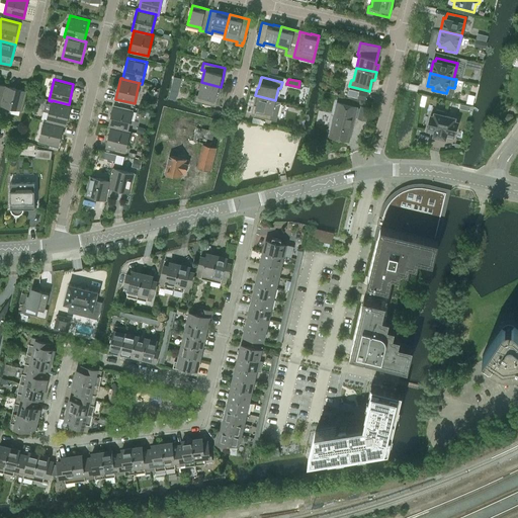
[(221,87),(201,82),(198,95),(196,94),(194,101),(216,106),(219,95),(221,87)]
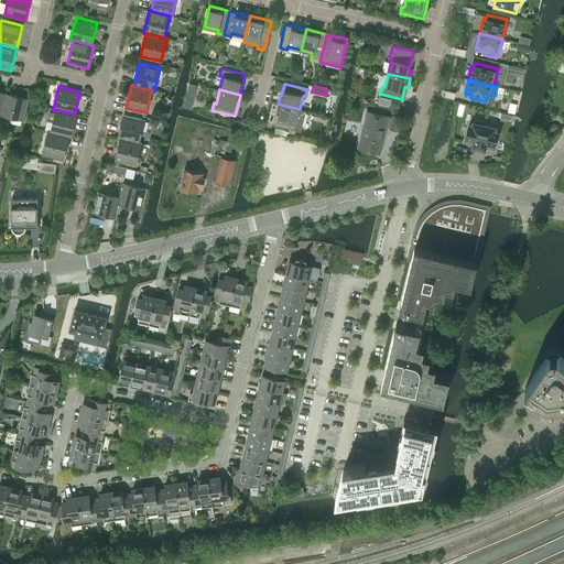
[(6,93),(0,115),(23,120),(29,99),(6,93)]
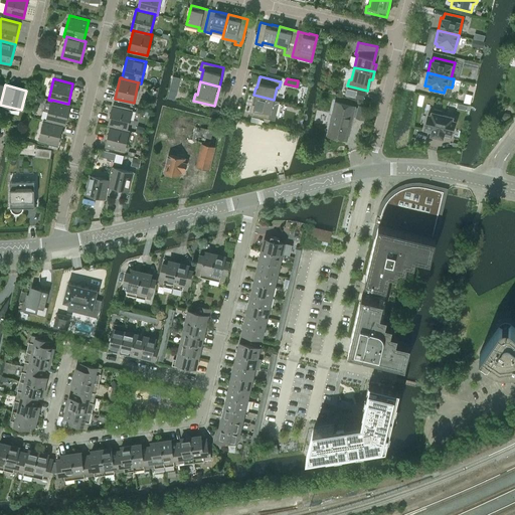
[(358,90),(356,98),(364,100),(366,92),(358,90)]
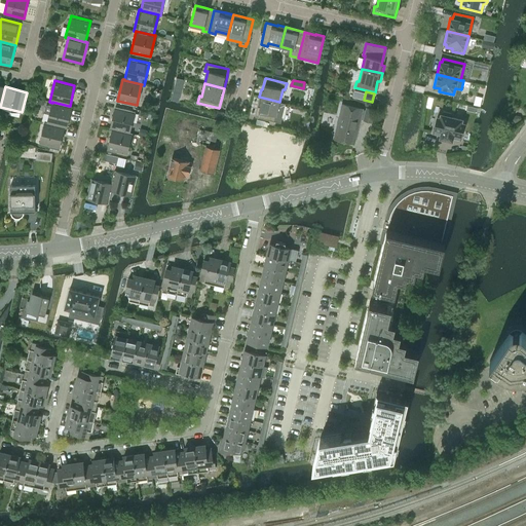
[(276,114),(279,102),(259,97),(258,105),(255,116),(277,121),(278,115),(276,114)]
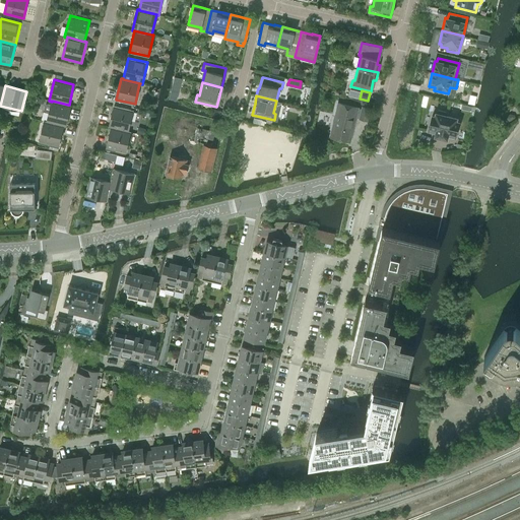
[(52,101),(52,102),(47,121),(47,122),(64,126),(63,126),(66,127),(71,106),(69,105),(68,105),(52,101)]
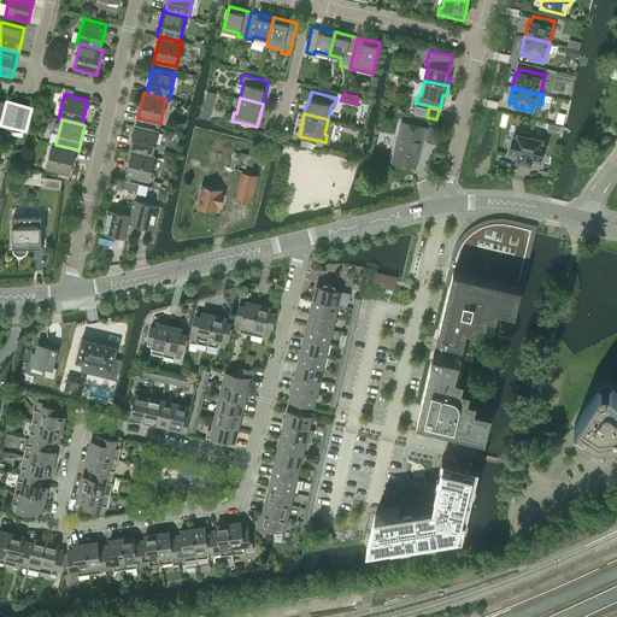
[(393,160),(393,162),(394,162),(395,164),(400,165),(401,164),(406,165),(406,166),(411,168),(413,166),(415,166),(415,165),(417,164),(418,159),(417,158),(422,139),(427,140),(436,142),(440,129),(430,127),(429,129),(424,128),(403,122),(394,153),(393,154),(392,158),(393,160)]
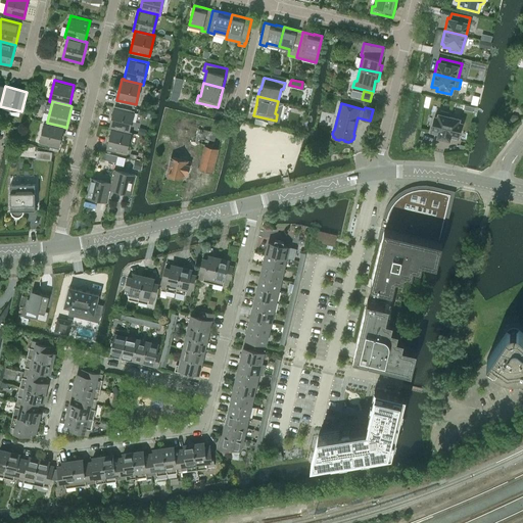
[(109,128),(111,129),(111,128),(129,132),(134,110),(114,106),(109,128)]
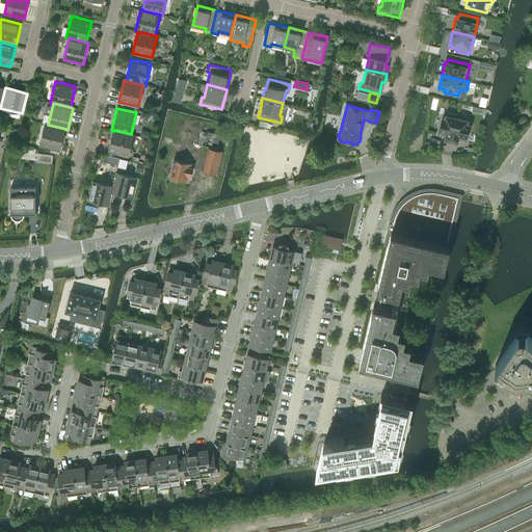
[(451,140),(456,118),(457,114),(447,111),(445,118),(442,118),(439,134),(446,136),(446,139),(451,140)]
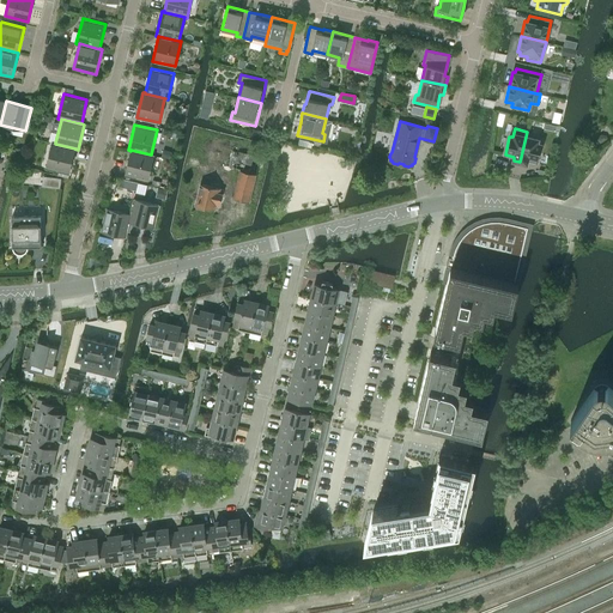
[(538,143),(539,139),(526,137),(520,162),(527,164),(528,159),(536,162),(541,144),(538,143)]
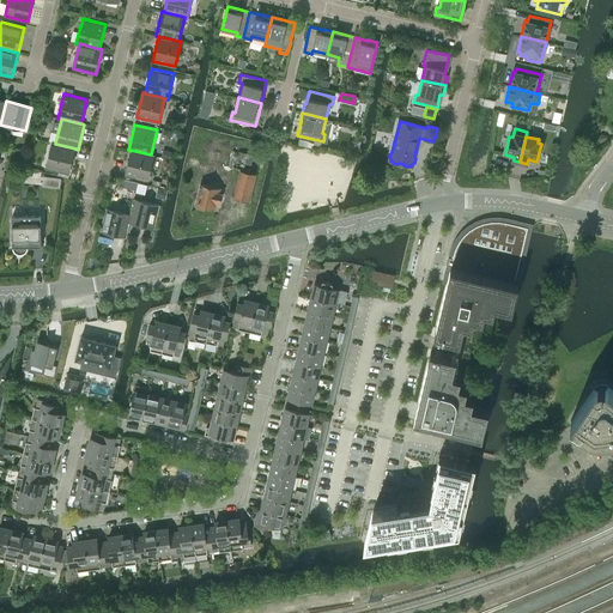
[(76,149),(55,144),(55,143),(53,143),(46,168),(70,174),(74,149),(76,149)]
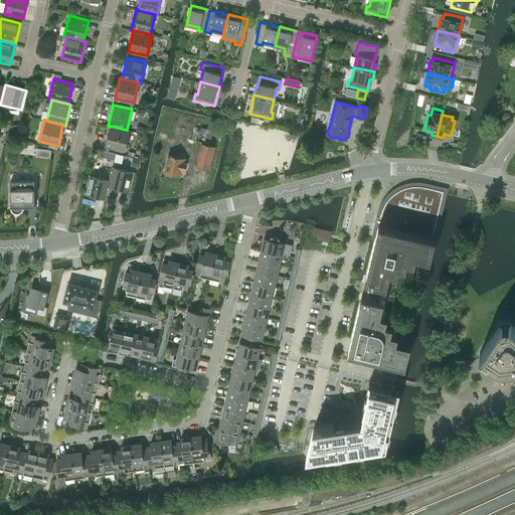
[(195,125),(192,139),(215,145),(219,131),(195,125)]
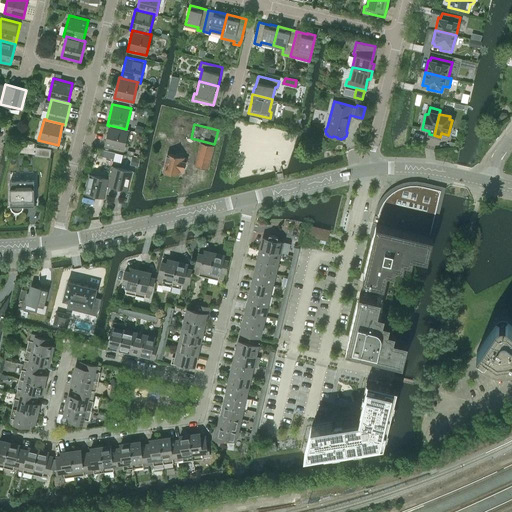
[(104,146),(123,151),(129,129),(126,129),(109,125),(109,126),(104,146)]
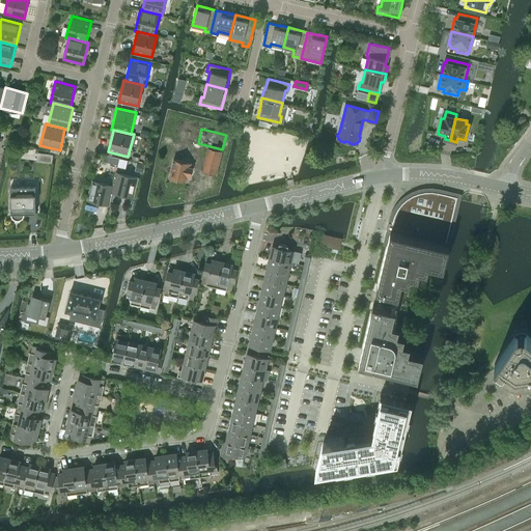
[(263,165),(294,160),(292,150),(287,151),(286,146),(271,148),(269,137),(258,139),(263,165)]
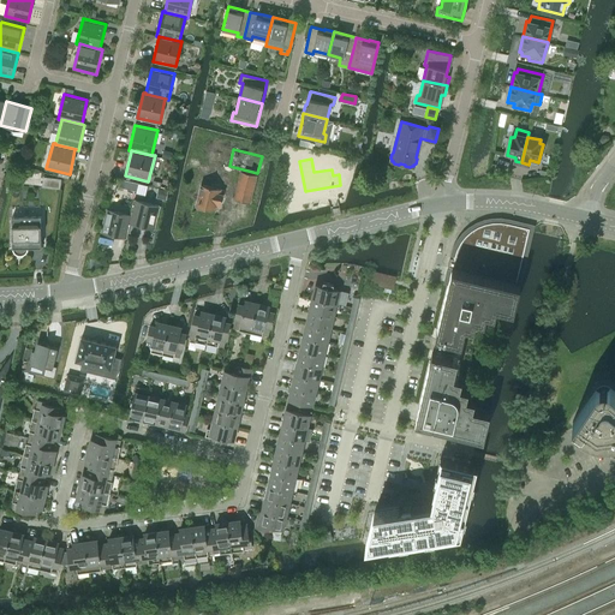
[(240,169),(234,198),(250,202),(257,174),(240,169)]
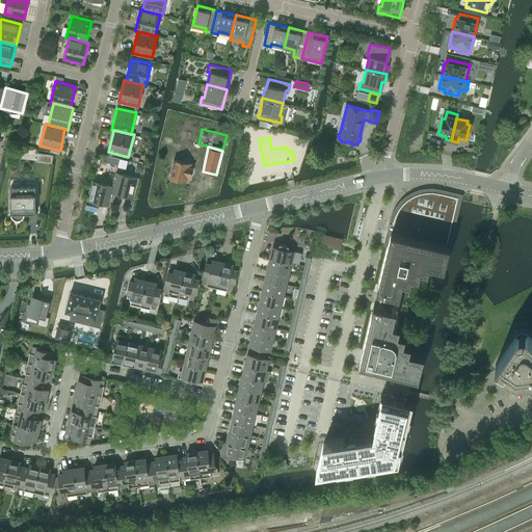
[(36,161),(52,163),(53,154),(37,153),(36,161)]
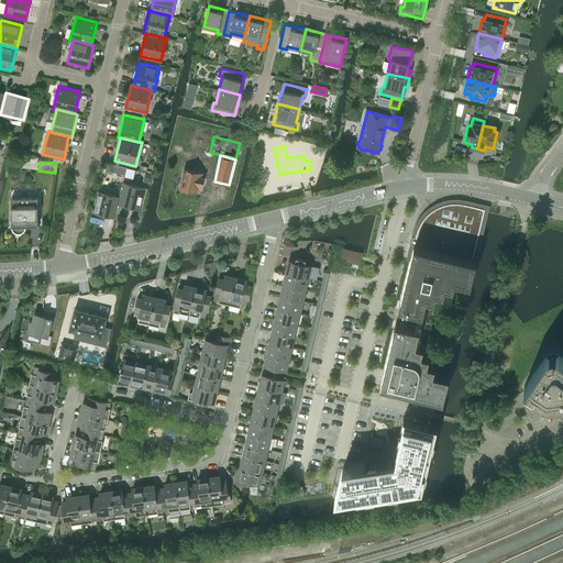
[(134,176),(136,168),(112,163),(110,169),(134,176)]
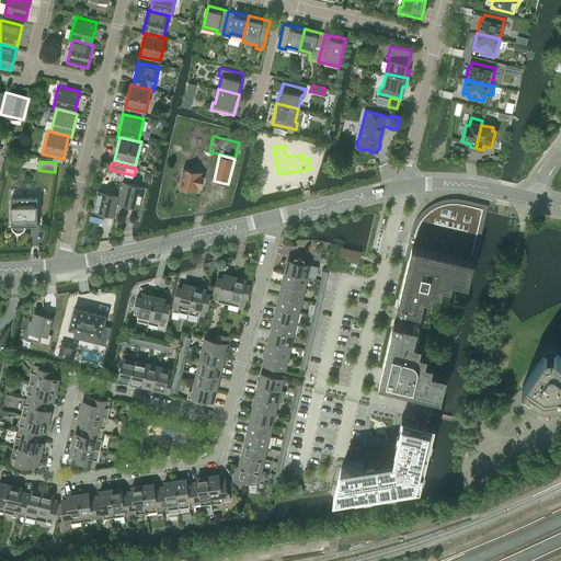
[(204,172),(185,168),(184,169),(183,170),(181,175),(183,176),(180,187),(181,187),(182,190),(187,191),(189,190),(196,192),(198,185),(201,185),(204,172)]
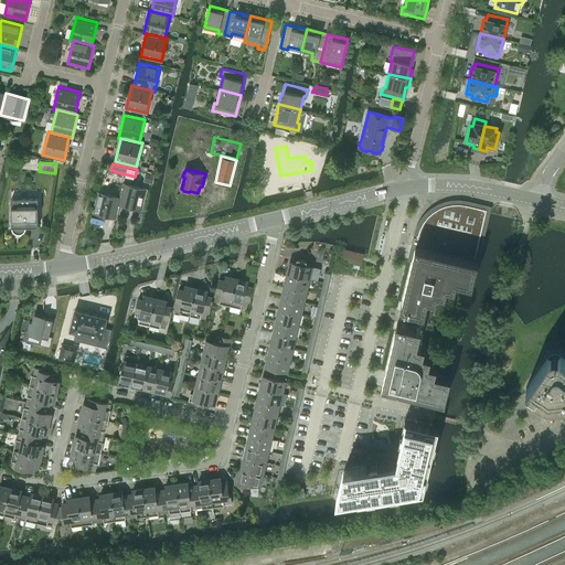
[(124,183),(120,196),(119,204),(141,210),(147,189),(124,183)]
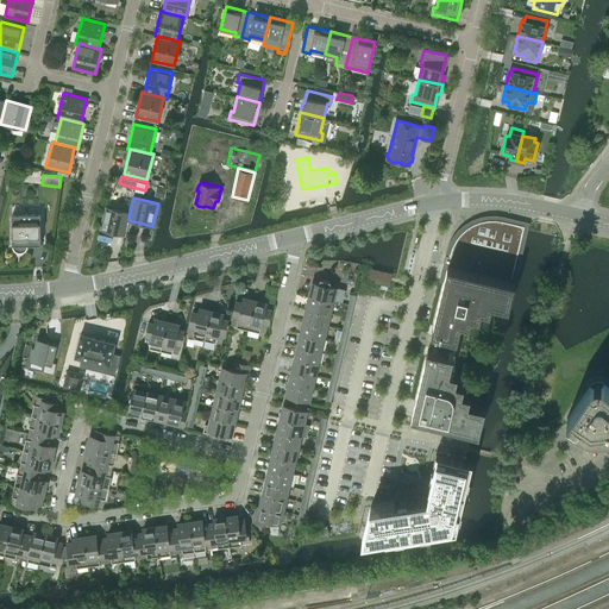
[(125,236),(129,220),(130,212),(105,206),(100,228),(125,236)]
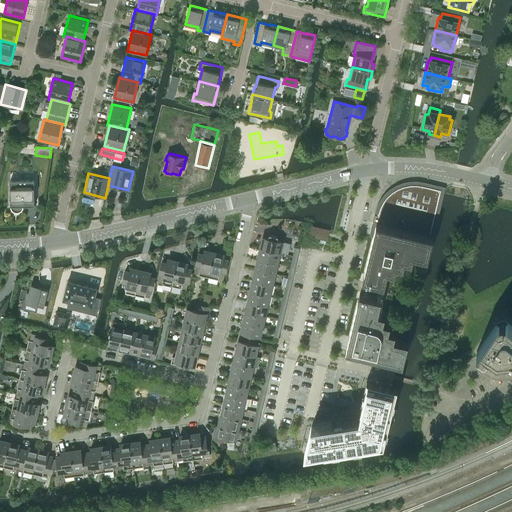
[(35,206),(34,180),(10,180),(11,206),(11,208),(12,210),(14,211),(16,212),(18,212),(20,211),(22,210),(23,208),(23,206),(35,206)]
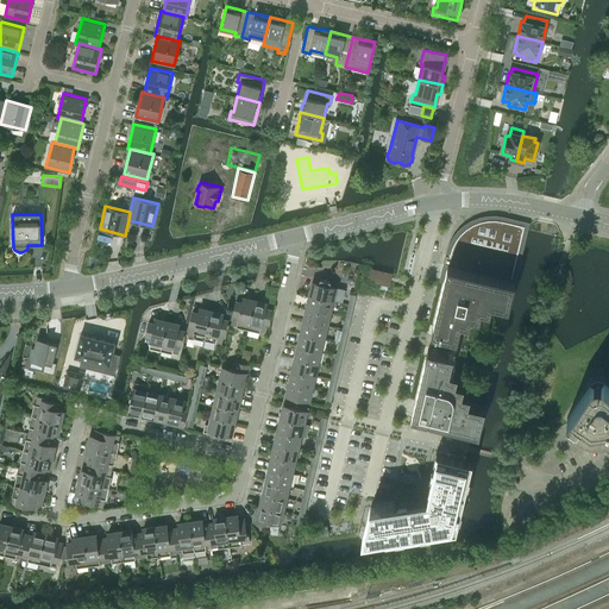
[(443,265),(447,267),(432,333),(450,337),(458,339),(462,322),(470,325),(472,316),(481,318),(482,309),(490,312),(493,303),(509,307),(515,281),(507,280),(512,259),(516,261),(523,226),(503,220),(495,220),(488,220),(481,221),(473,224),(466,228),(462,233),(457,239),(453,245),(451,252),(450,256),(445,255),(443,265)]
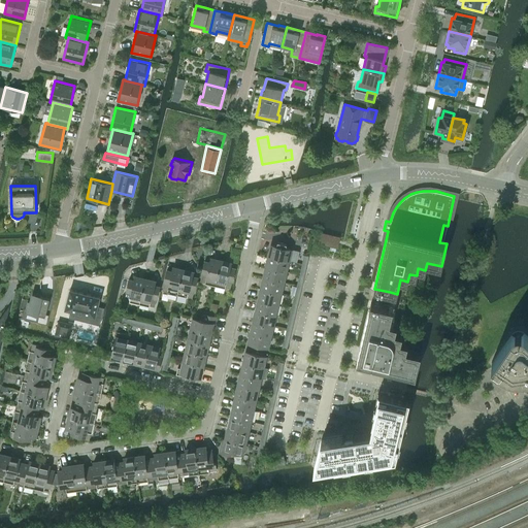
[(338,246),(340,235),(321,232),(319,243),(338,246)]
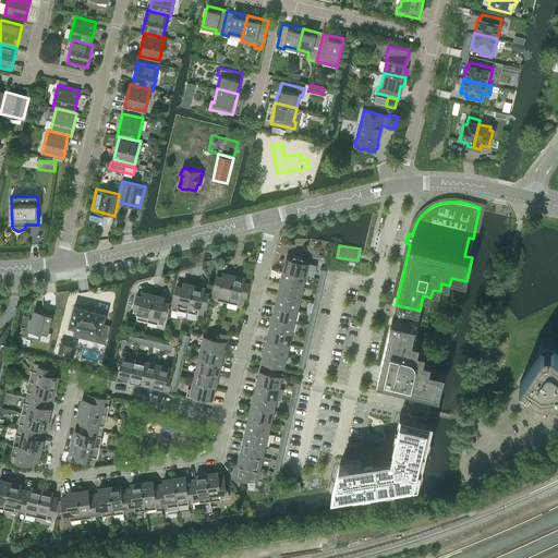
[(293,255),(292,259),(287,258),(286,265),(283,265),(283,269),(284,269),(284,270),(305,275),(307,263),(302,262),(303,257),(293,255)]
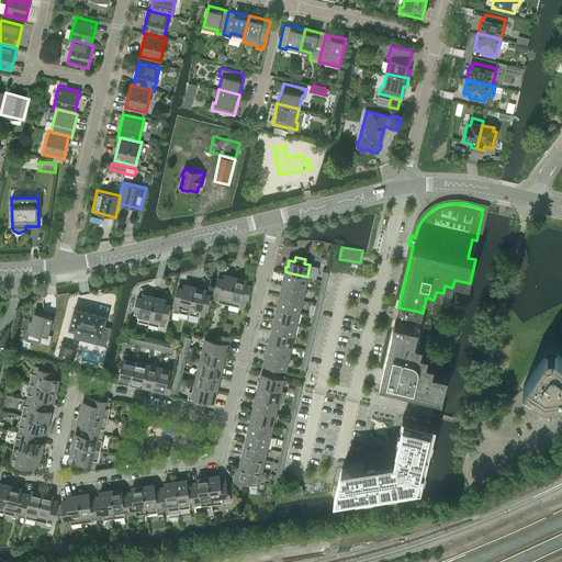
[(307,277),(287,272),(284,278),(283,278),(282,282),(283,283),(304,289),(307,277)]
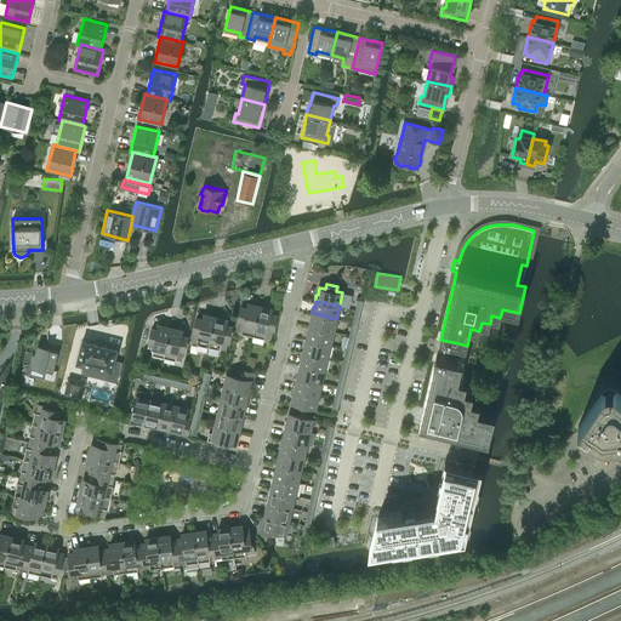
[(260,306),(254,305),(248,303),(246,308),(240,307),(238,319),(235,331),(241,332),(241,334),(252,336),(260,306)]
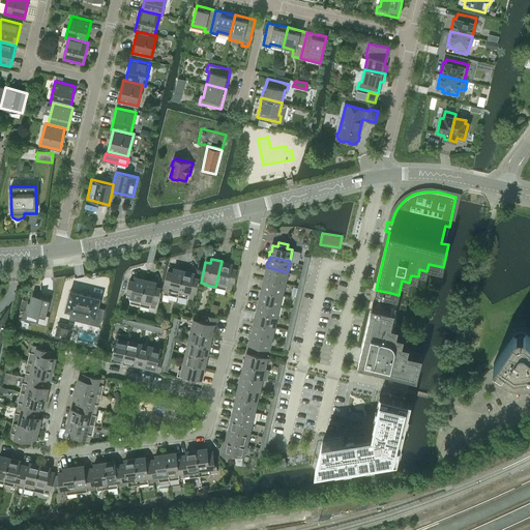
[(232,264),(222,261),(215,287),(226,289),(227,288),(231,289),(233,280),(234,280),(236,269),(231,268),(232,264)]
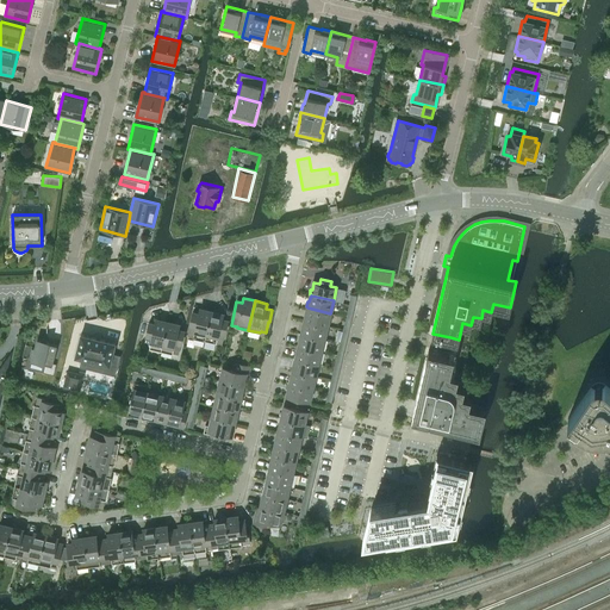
[(330,313),(307,307),(306,315),(304,315),(304,319),(305,319),(305,321),(328,325),(330,313)]
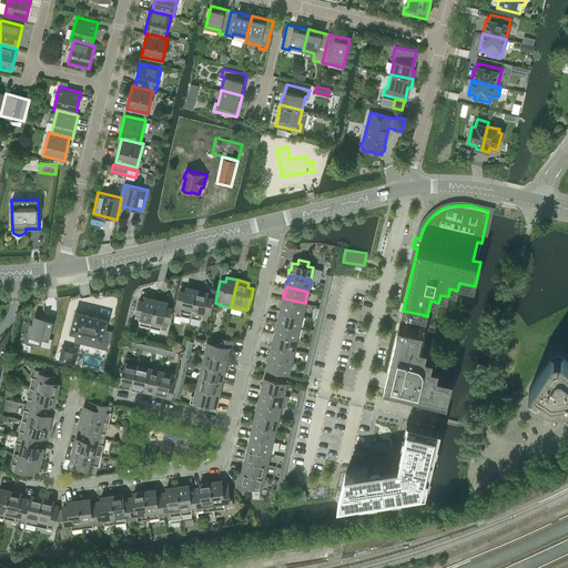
[(180,315),(191,317),(198,290),(186,287),(185,292),(180,291),(176,302),(178,302),(174,312),(180,314),(180,315)]
